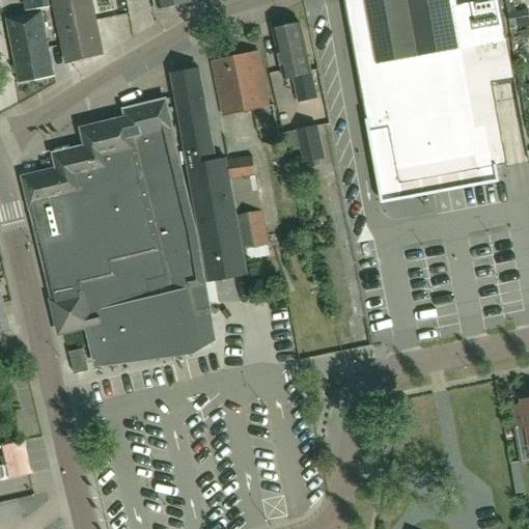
[(84,57),(102,53),(89,0),(52,0),(65,61),(84,57)]
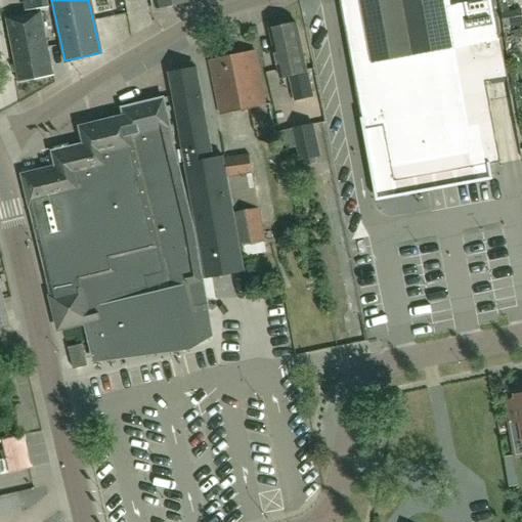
[(496,160),(498,160),(484,81),(506,77),(498,38),(504,37),(495,0),(338,0),(362,128),(368,127),(384,124),(386,139),(391,165),(394,179),(417,175),(471,165),(474,180),(490,177),(488,162),(496,160)]
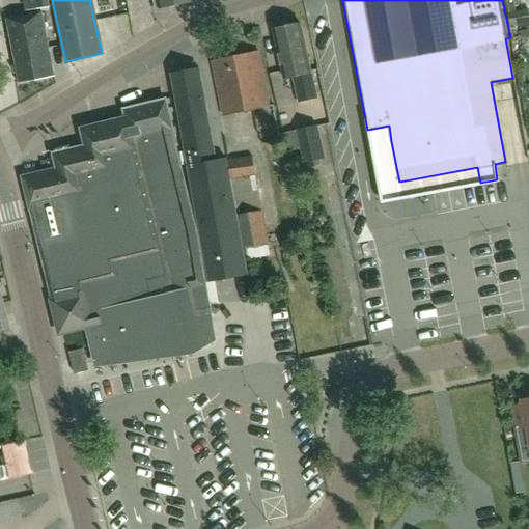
[(506,11),(509,25),(528,21),(528,20),(527,7),(506,11)]
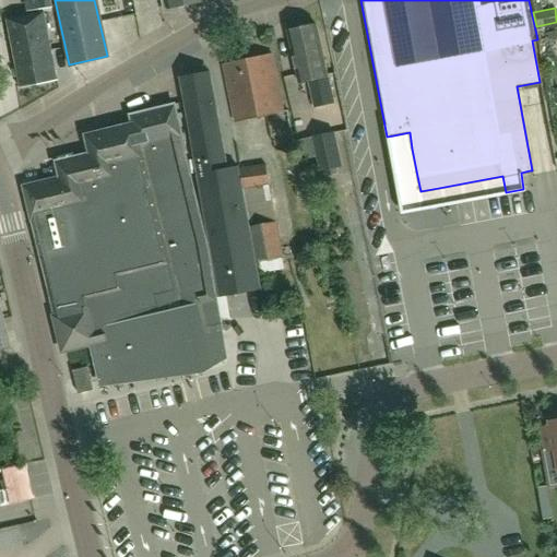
[(57,79),(44,12),(7,20),(20,86),(57,79)]
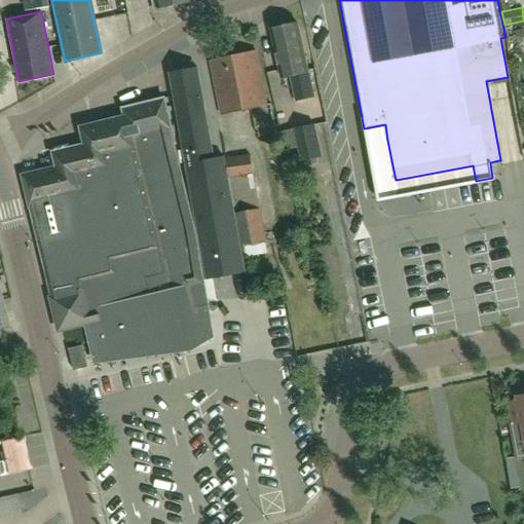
[(296,23),(269,28),(279,76),(290,74),(295,99),(312,96),(296,23)]
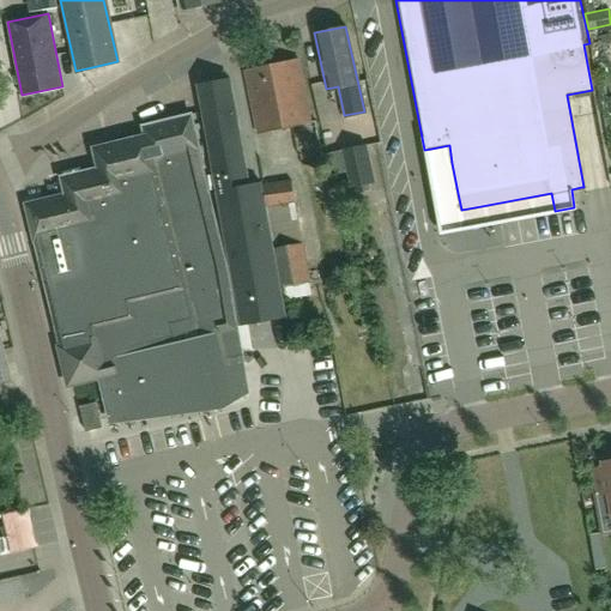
[(256,132),(310,120),(297,59),(243,71),(256,132)]
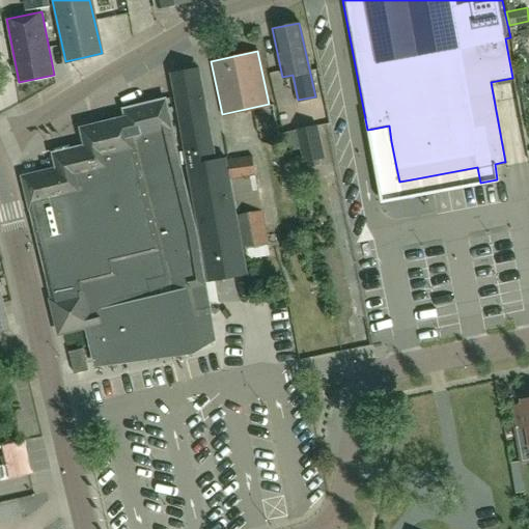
[(186,165),(206,279),(246,272),(231,190),(229,178),(225,158),(215,159),(198,67),(170,73),(187,164),(186,165)]
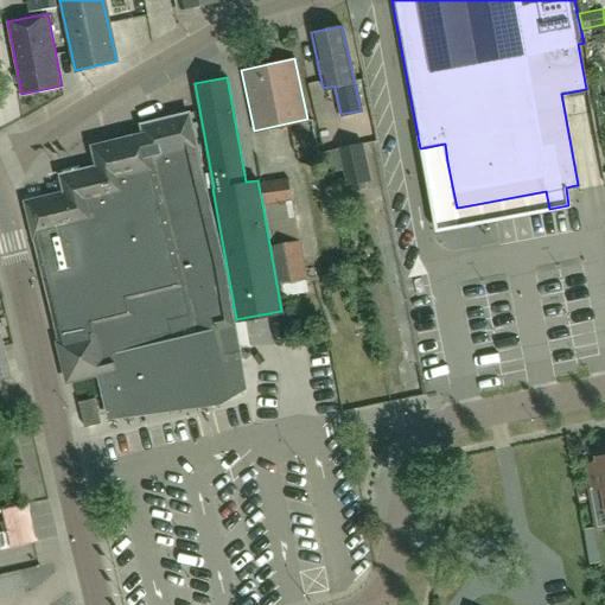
[(594,93),(584,94),(586,131),(597,131),(594,93)]
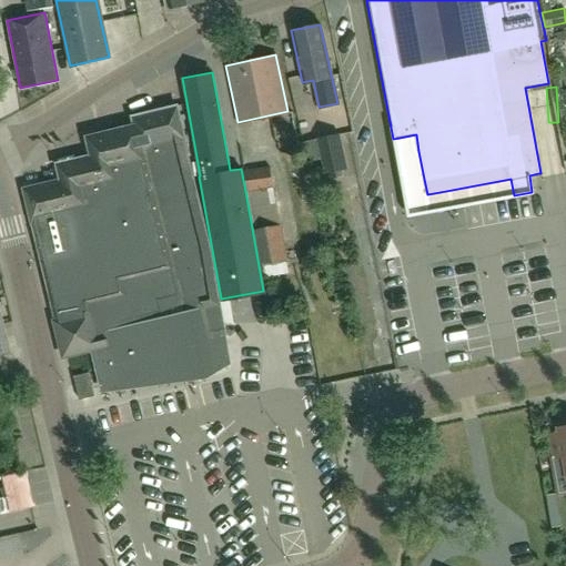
[(59,178),(23,187),(32,221),(64,353),(89,346),(98,384),(175,365),(231,351),(210,249),(182,137),(184,137),(177,103),(131,114),(133,123),(129,124),(109,129),(88,142),(90,152),(54,160),(59,178)]
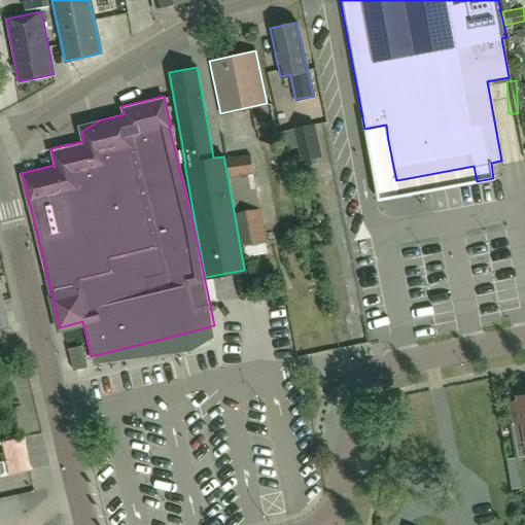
[(285,146),(296,144),(300,161),(322,155),(314,123),(292,128),(281,130),(285,146)]
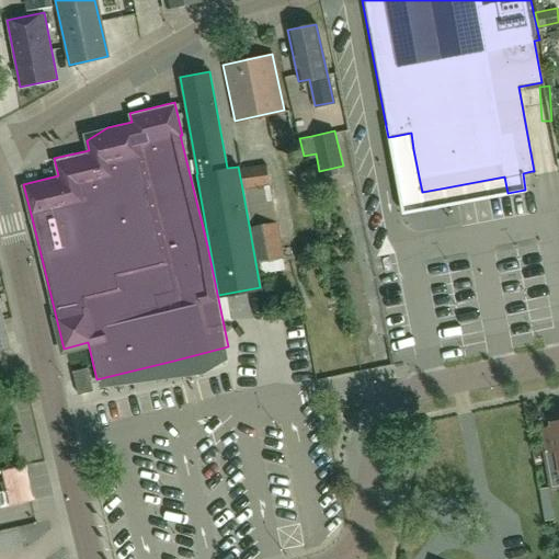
[(239,167),(242,189),(269,184),(265,163),(239,167)]
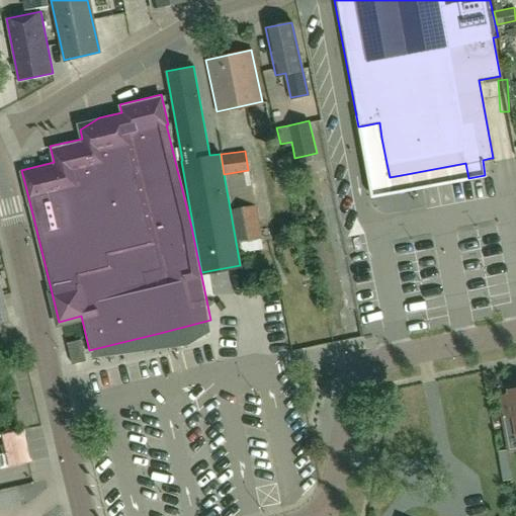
[(224,174),(226,185),(250,181),(248,170),(224,174)]
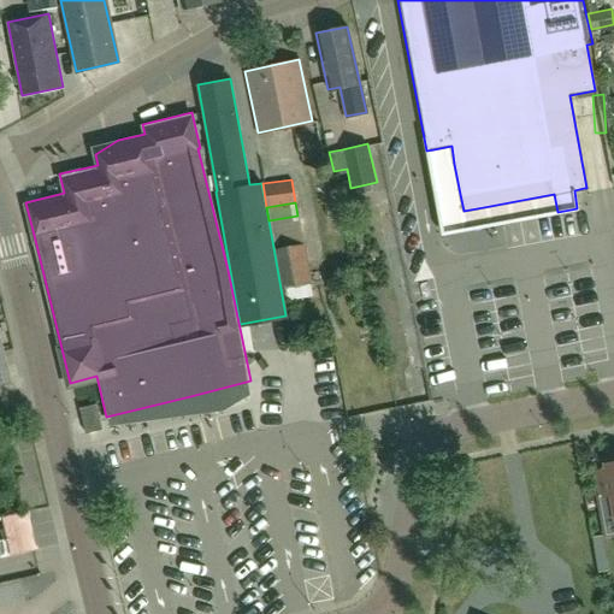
[(303,242),(275,247),(273,247),(281,285),(311,281),(303,242)]
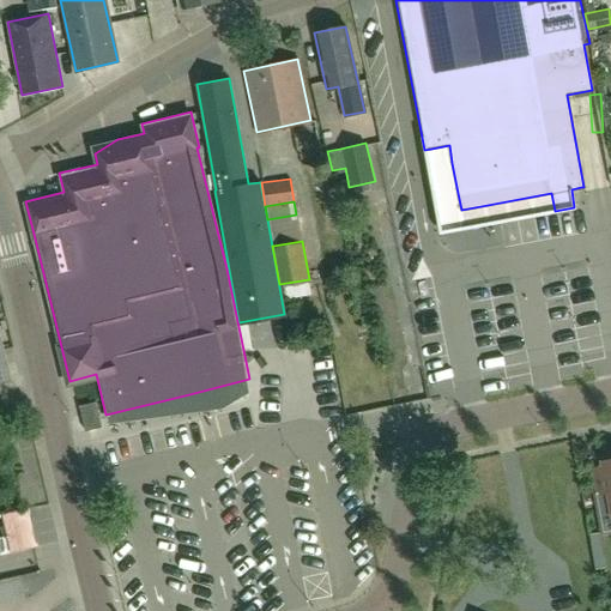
[(501,312),(483,315),(485,328),(503,326),(501,312)]
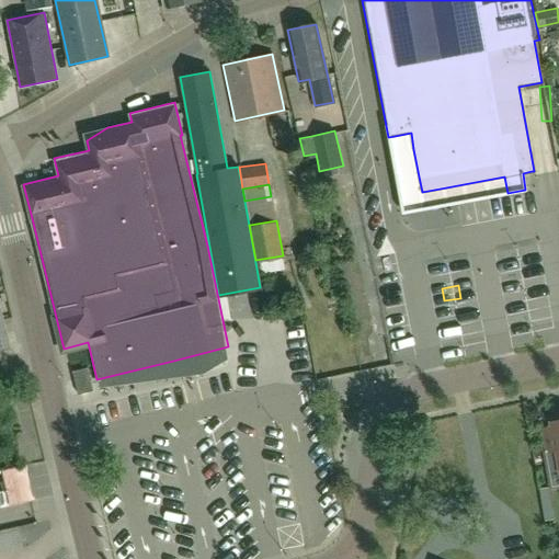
[(78,394),(92,390),(87,367),(72,371),(78,394)]
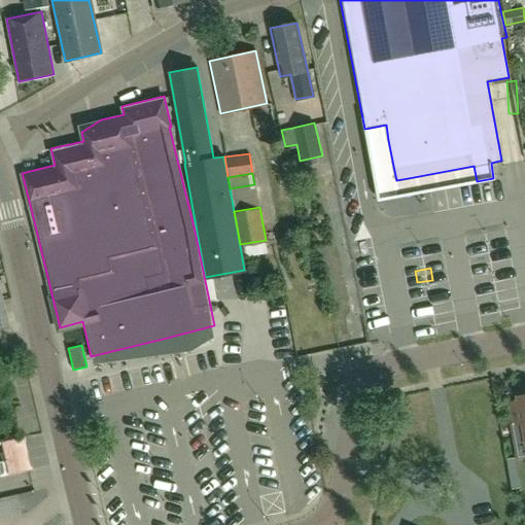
[(519,399),(511,401),(515,423),(523,421),(524,435),(524,393),(518,395),(519,399)]
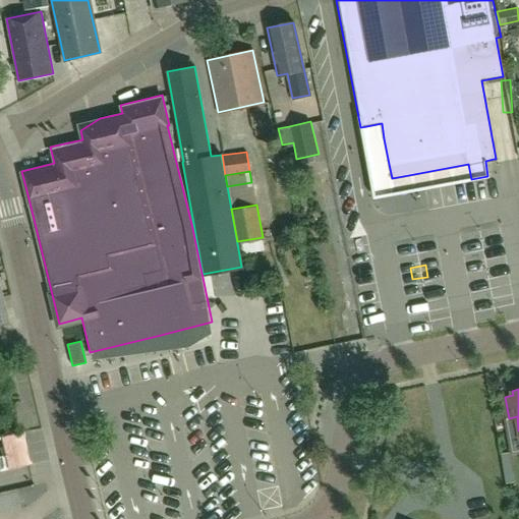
[(4,454),(0,455),(0,469),(7,468),(26,463),(21,441),(19,431),(0,436),(2,445),(4,454)]
